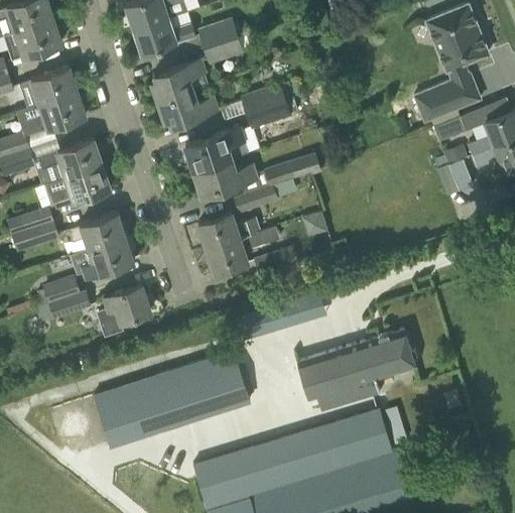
[(13,33),(53,19),(46,0),(28,0),(0,9),(0,20),(8,18),(13,33)]
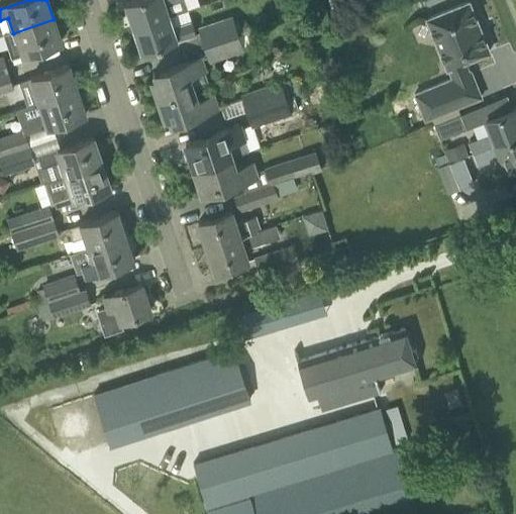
[(169,18),(188,12),(183,0),(140,0),(126,5),(134,30),(169,18)]
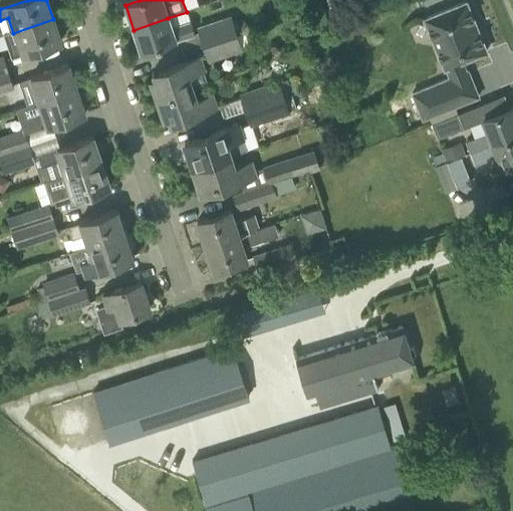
[(456,66),(487,54),(466,4),(424,20),(443,70),(444,70),(448,81),(413,95),(423,121),(457,107),(452,96),(466,90),(456,66)]
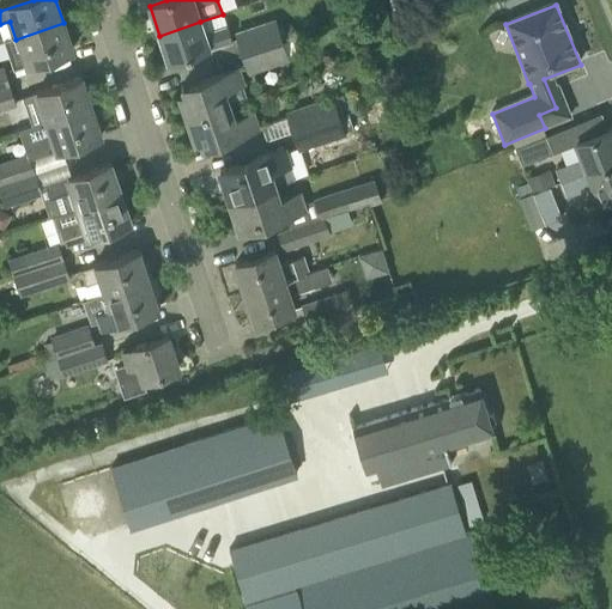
[(200,22),(159,36),(169,65),(232,44),(228,29),(205,37),(200,22)]
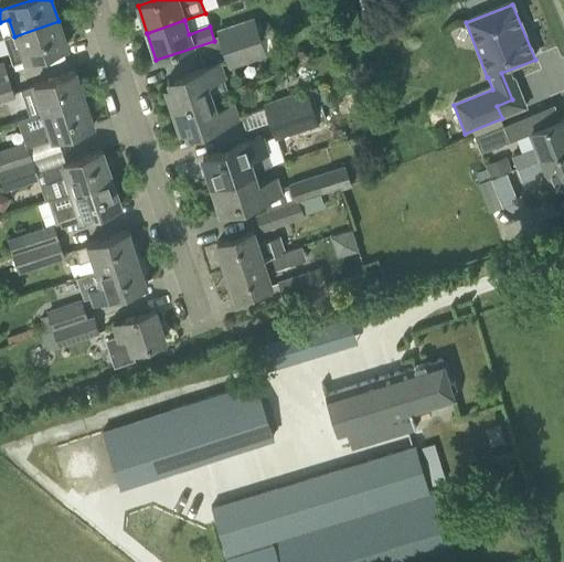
[(67,49),(59,21),(14,36),(20,52),(9,56),(12,67),(67,49)]
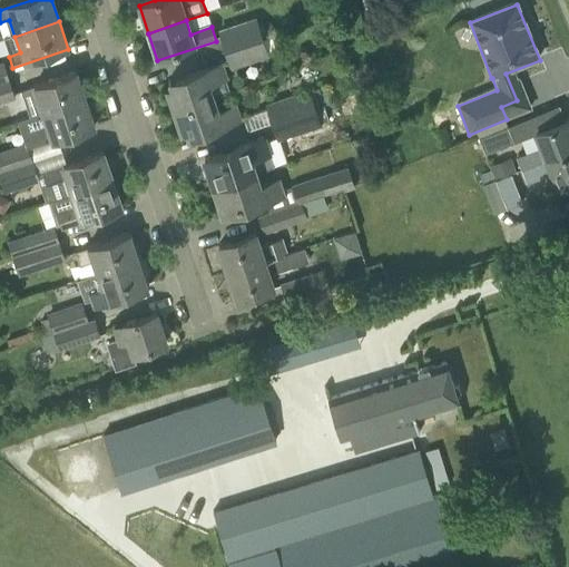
[(227,51),(260,40),(254,22),(221,33),(227,51)]
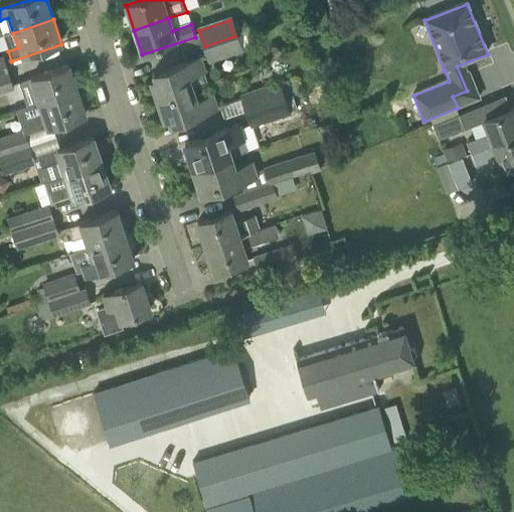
[(234,36),(205,46),(210,62),(240,52),(234,36)]
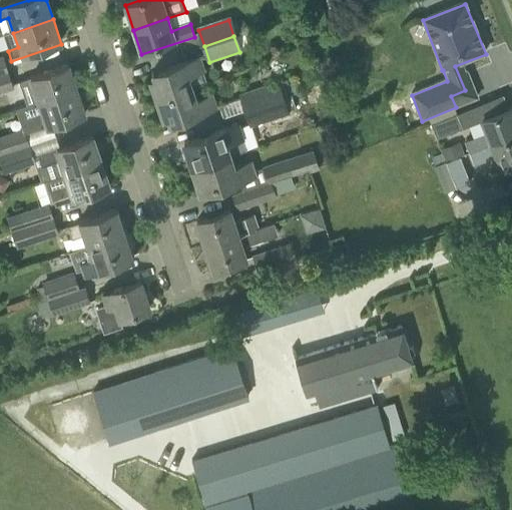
[(207,85),(202,73),(198,61),(154,75),(156,81),(151,83),(157,102),(191,90),(207,85)]
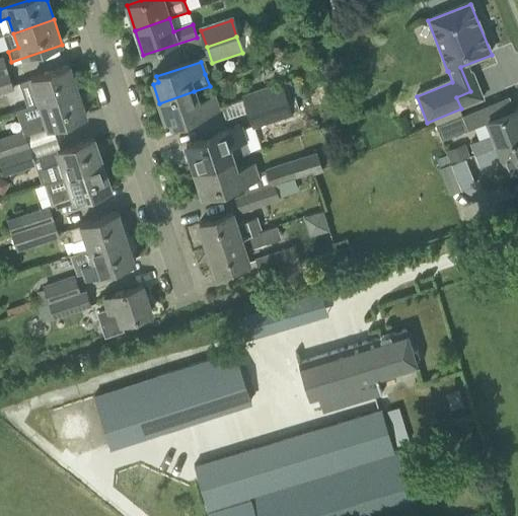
[(39,105),(78,92),(70,68),(19,85),(23,97),(34,93),(39,105)]
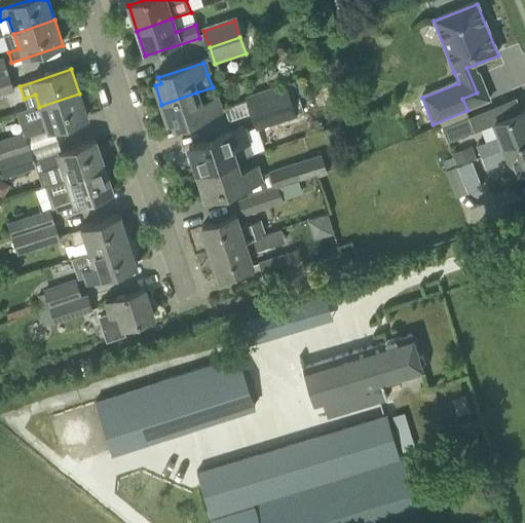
[(7,76),(0,78),(0,96),(12,91),(7,76)]
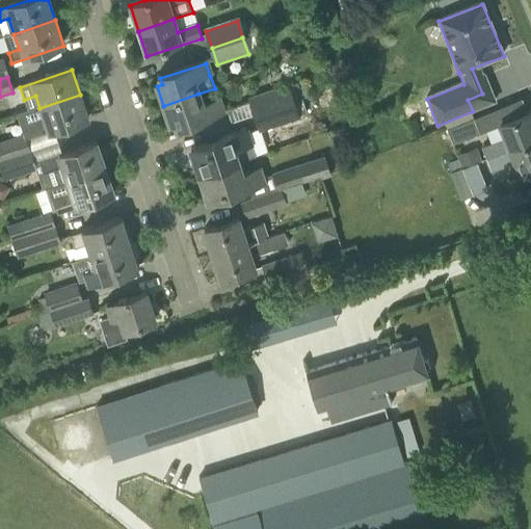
[(289,87),(249,101),(250,105),(255,115),(294,103),(289,87)]
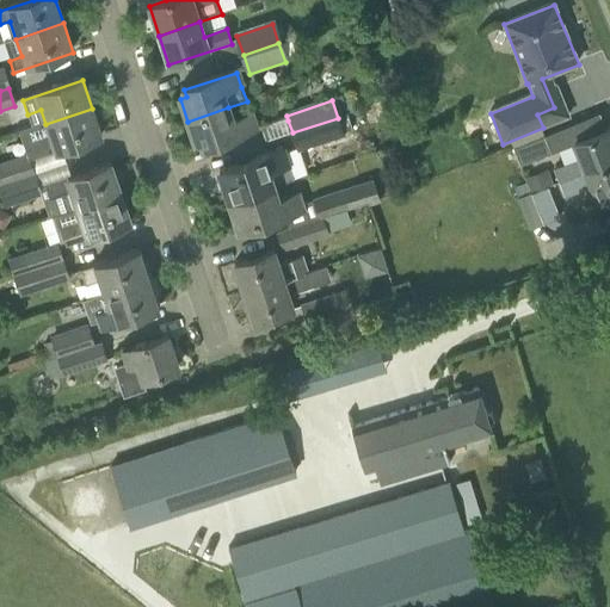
[(233,123),(228,107),(188,122),(195,143),(201,142),(203,149),(257,131),(252,117),(233,123)]
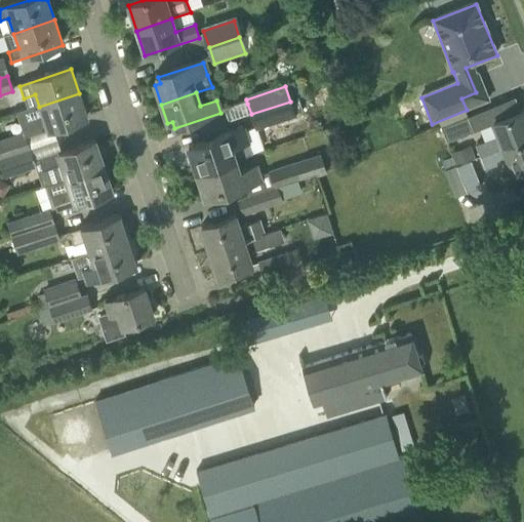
[(31,123),(36,136),(88,119),(79,93),(39,107),(43,119),(31,123)]
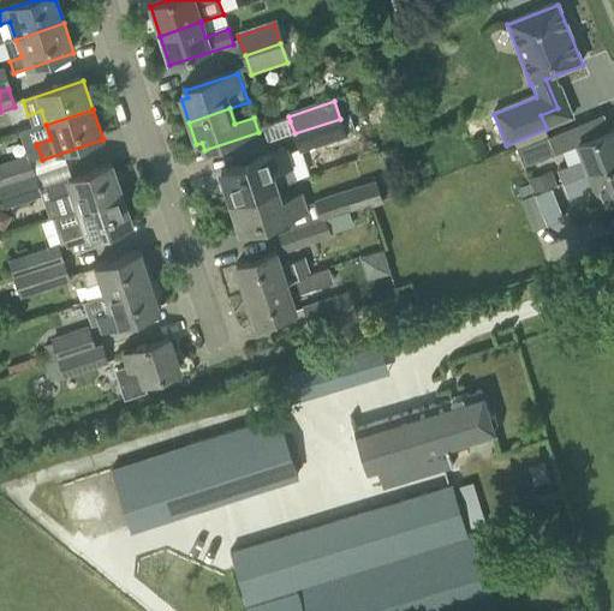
[(340,119),(294,133),(300,153),(346,137),(340,119)]
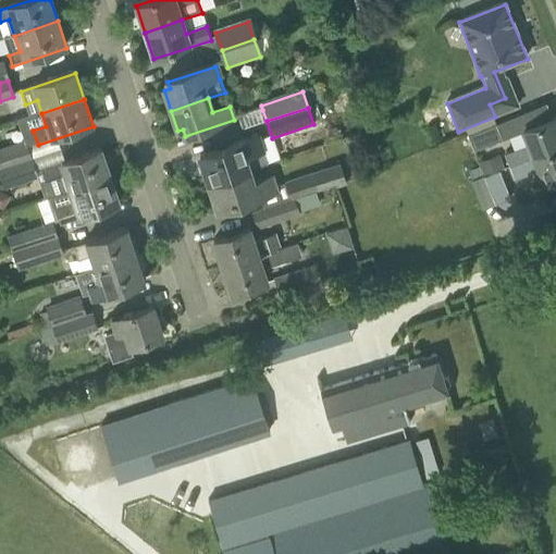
[(526,162),(555,149),(555,119),(523,132),(530,147),(506,158),(510,169),(526,162)]
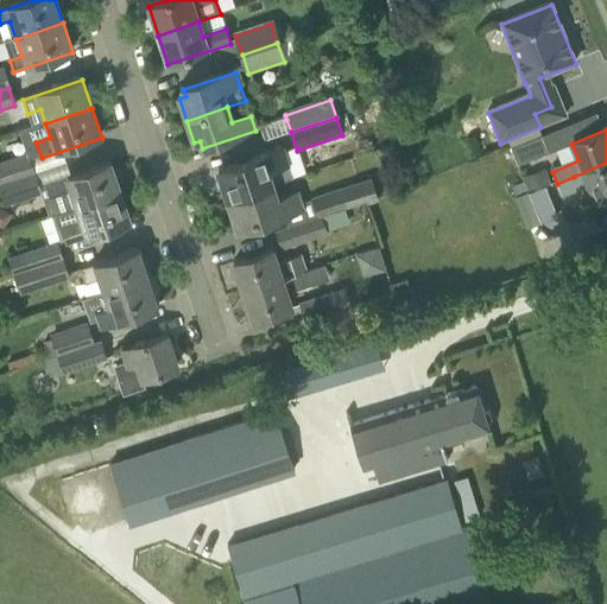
[(543,139),(512,151),(518,167),(549,156),(543,139)]
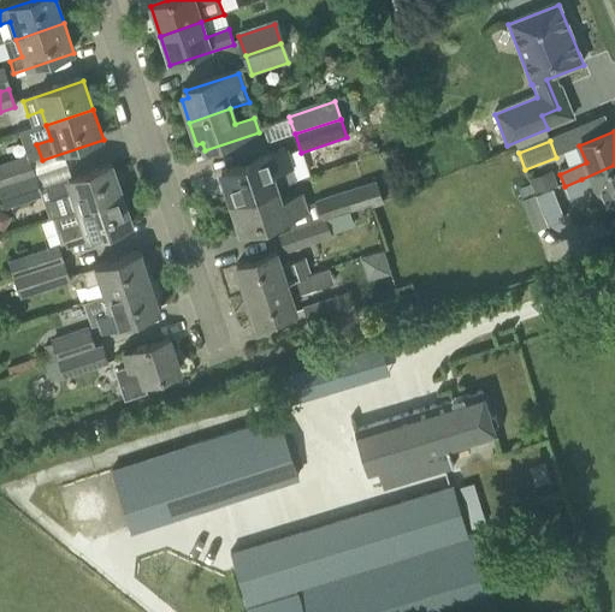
[(231,205),(272,191),(267,177),(290,168),(285,154),(222,174),(231,205)]
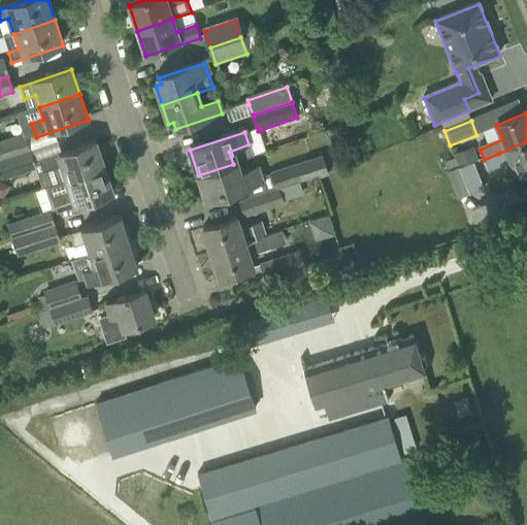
[(0,160),(29,152),(24,136),(0,143),(0,160)]
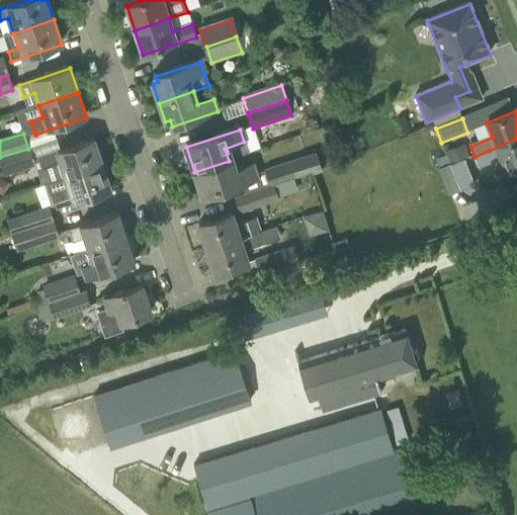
[(475,157),(480,168),(502,159),(508,173),(516,169),(516,139),(489,151),(475,157)]
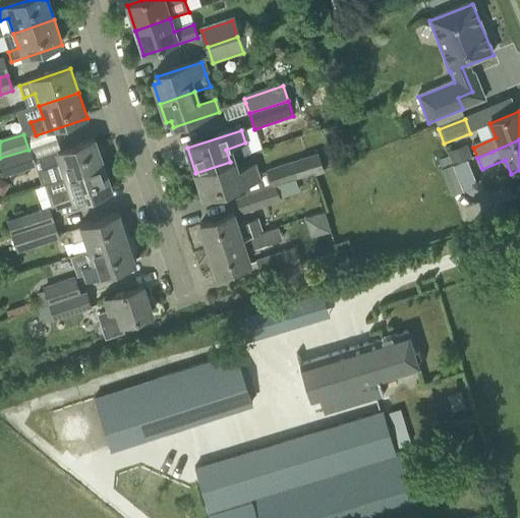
[(65,179),(102,167),(98,154),(99,153),(95,141),(75,148),(40,159),(44,171),(61,166),(65,179)]
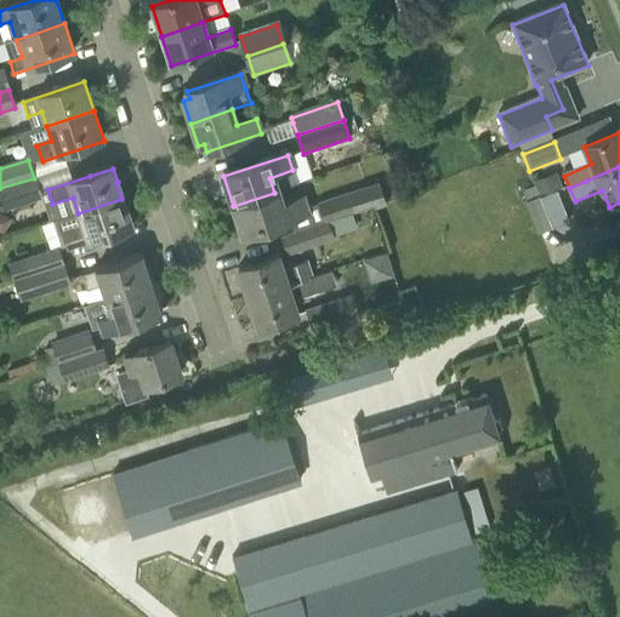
[(34,178),(0,188),(0,196),(5,210),(41,198),(34,178)]
